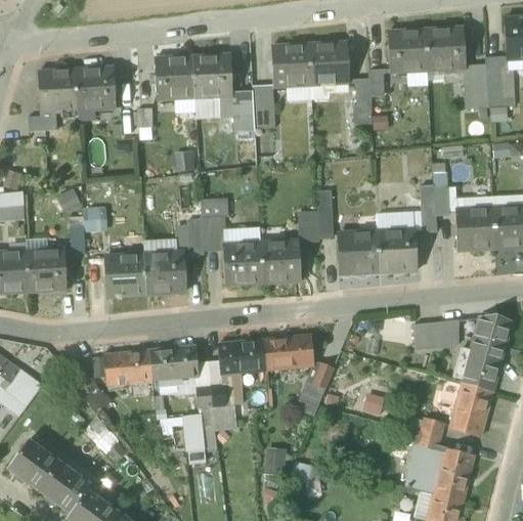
[(506,57),(522,55),(522,17),(504,18),(506,57)]
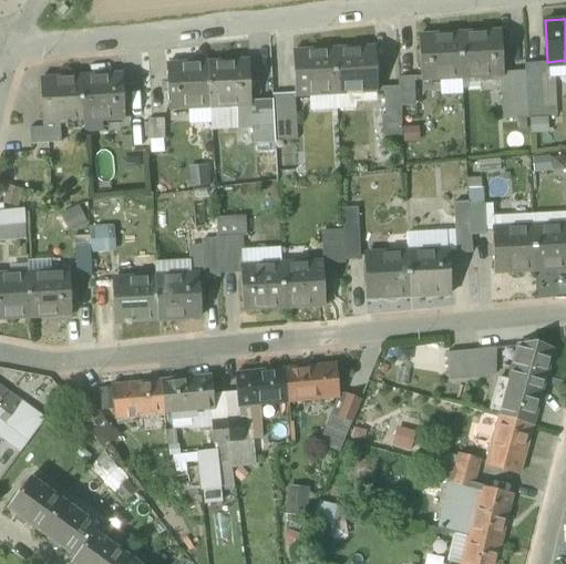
[(502,31),(461,33),(463,73),(504,71),(502,31)]
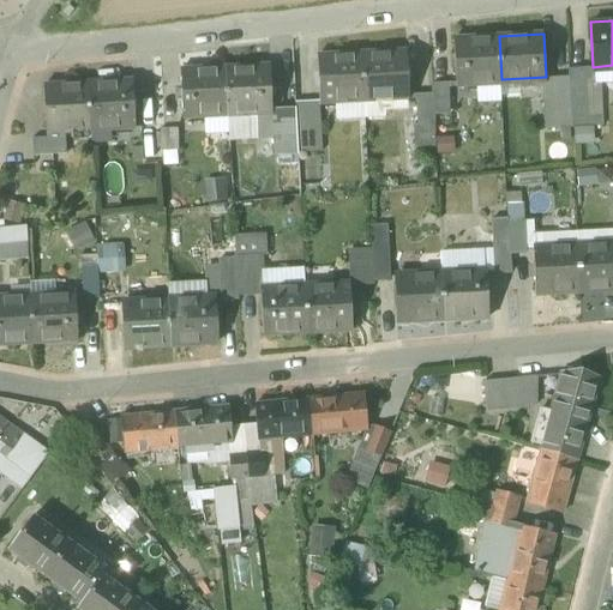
[(457,82),(502,79),(499,36),(455,38),(457,82)]
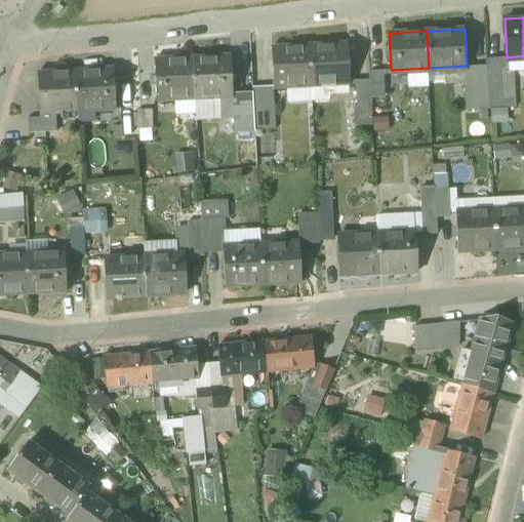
[(349,42),(311,44),(312,82),(351,81),(349,42)]
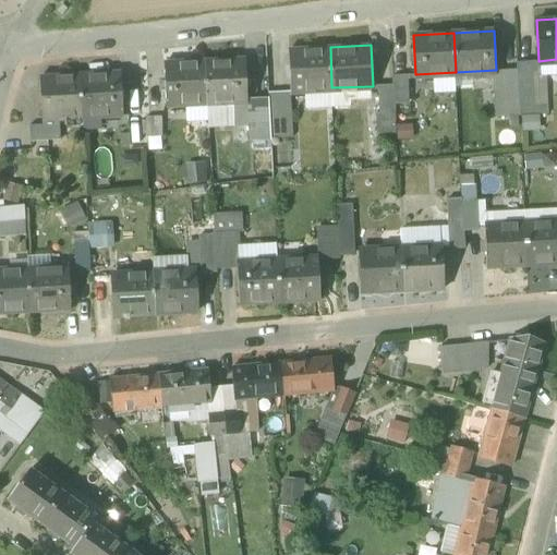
[(291,89),(331,87),(330,47),(289,48),(291,89)]
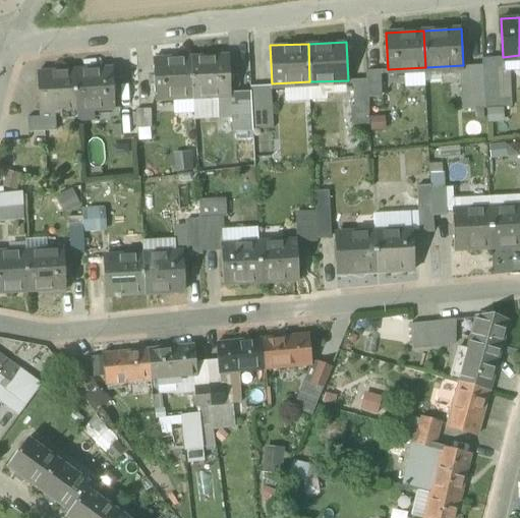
[(230,55),(192,56),(194,95),(231,93),(232,93),(232,92),(230,55)]
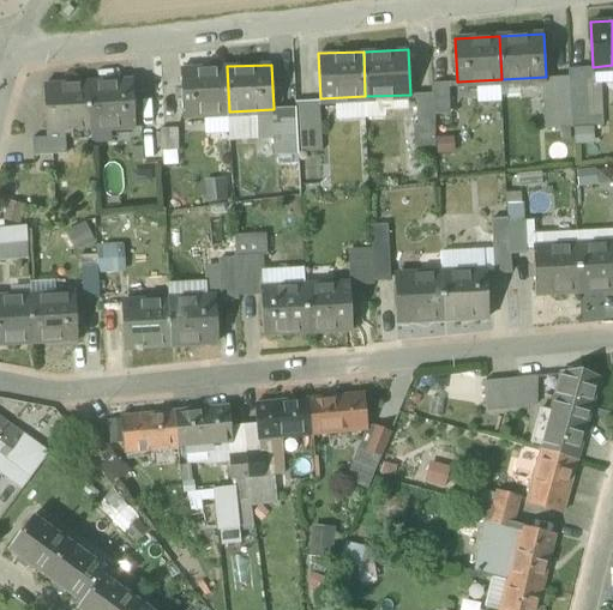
[(184,114),(229,112),(227,66),(182,68),(181,68),(184,114)]
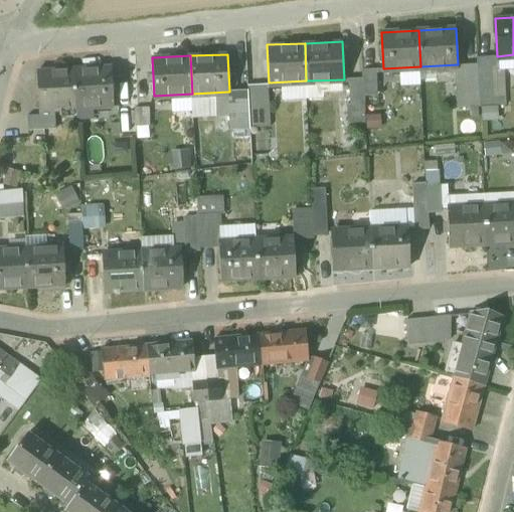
[(478,55),(478,62),(479,78),(492,78),(491,55),(478,55)]
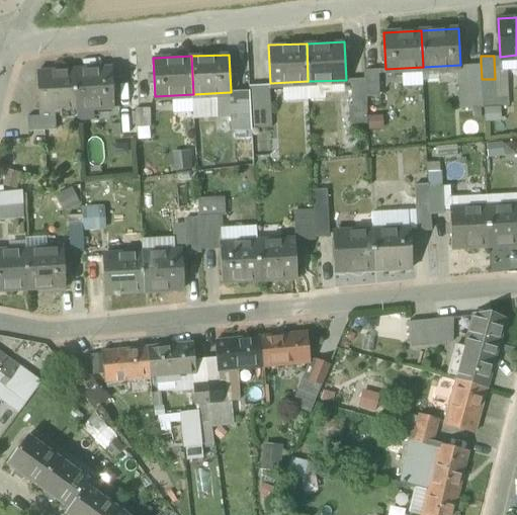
[(482,87),(482,79),(481,63),(467,64),(468,87),(482,87)]
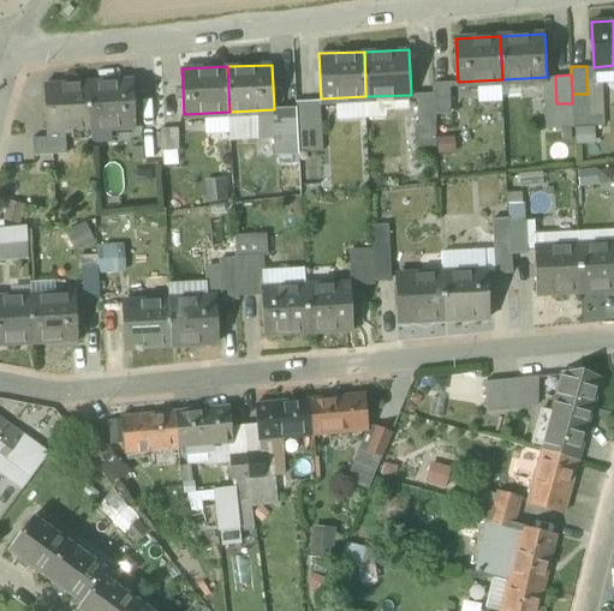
[(434,82),(434,91),(435,112),(452,111),(451,81),(434,82)]
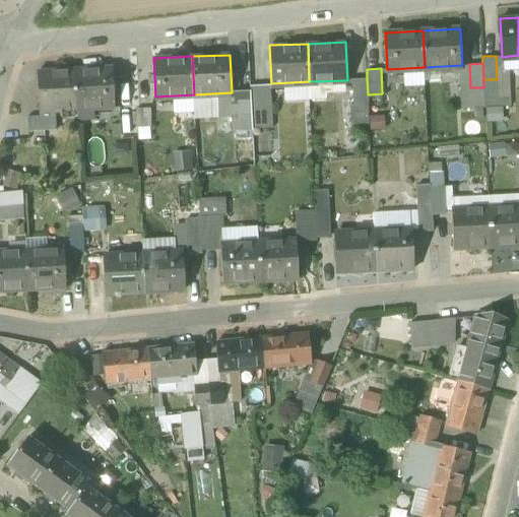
[(113,69),(76,70),(78,108),(115,106),(113,69)]
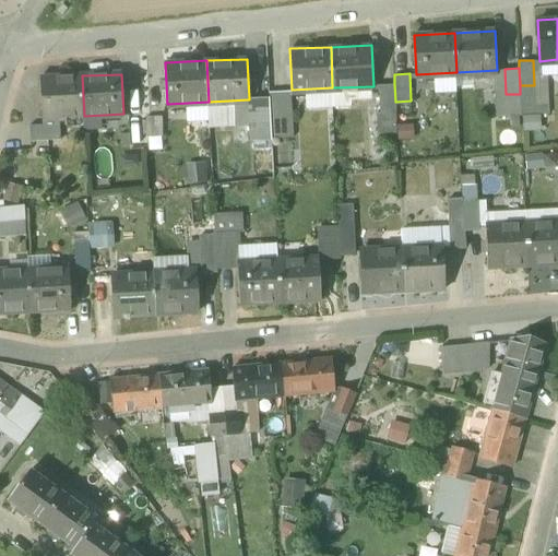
[(43,118),(84,116),(82,75),(40,78),(43,118)]
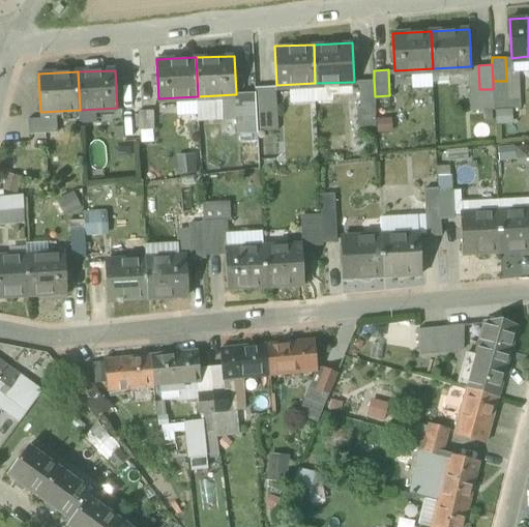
[(376,105),(375,96),(374,79),(360,80),(361,105),(376,105)]
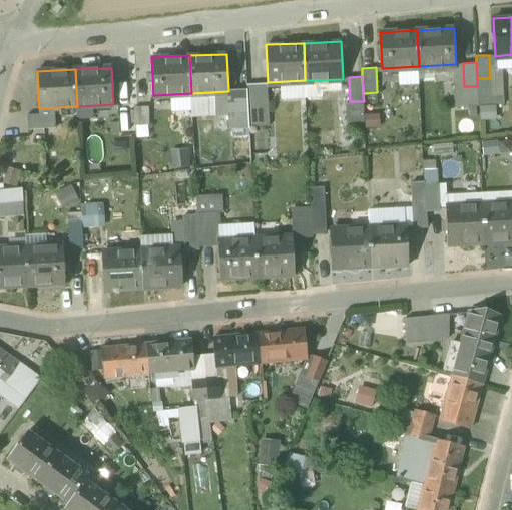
[(248,86),(248,90),(249,111),(266,111),(265,86),(248,86)]
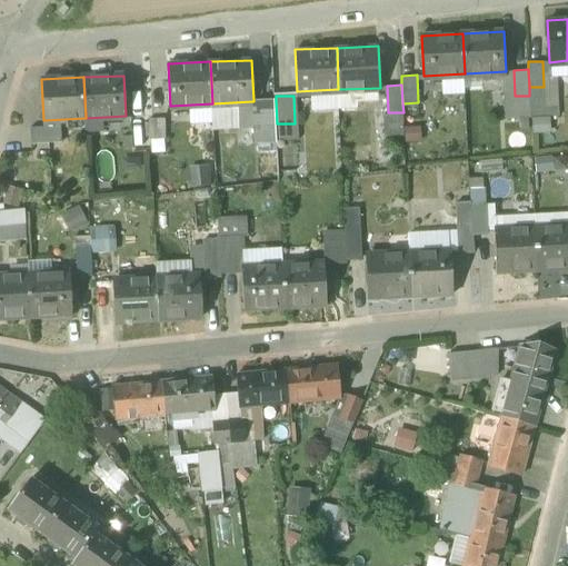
[(278,140),(277,123),(276,100),(253,100),(253,101),(252,101),(256,140),(278,140)]
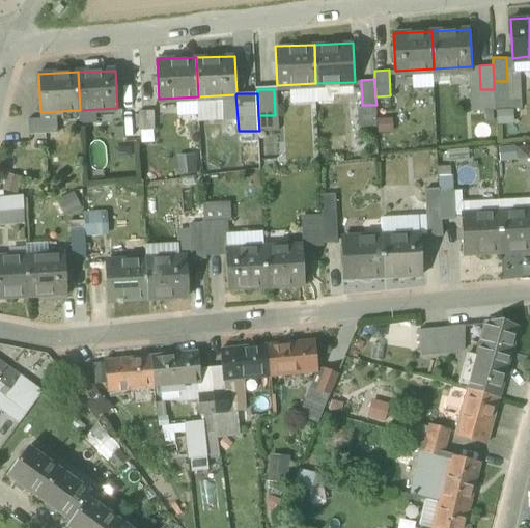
[(29,118),(30,134),(59,132),(58,116),(29,118)]
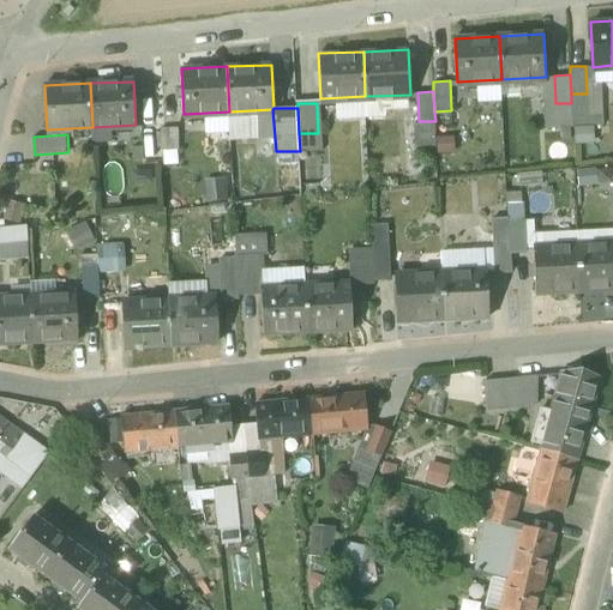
[(509,215),(509,219),(527,218),(526,200),(508,201),(509,215)]
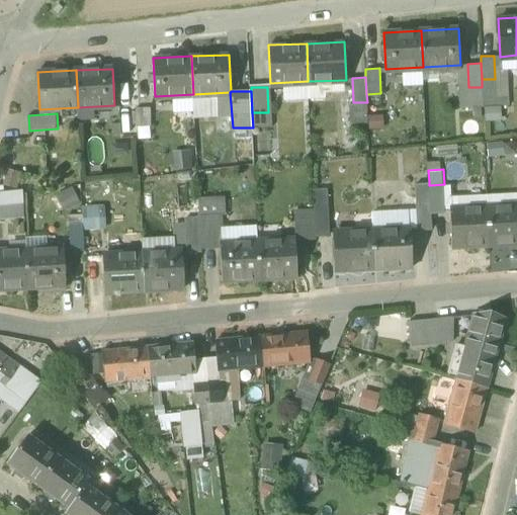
[(431,227),(430,209),(429,185),(429,181),(417,181),(418,201),(419,228),(431,227)]
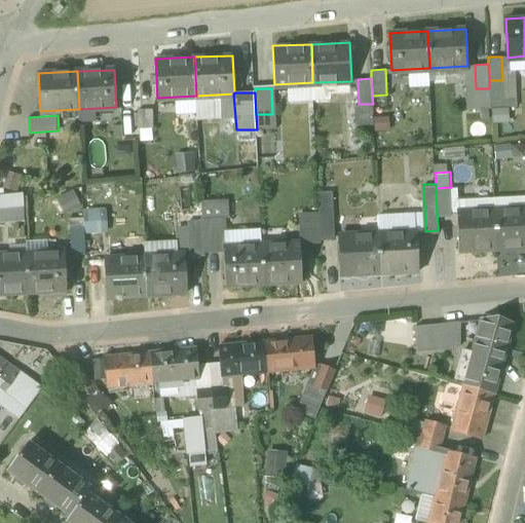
[(451,187),(436,188),(437,213),(452,212),(451,187)]
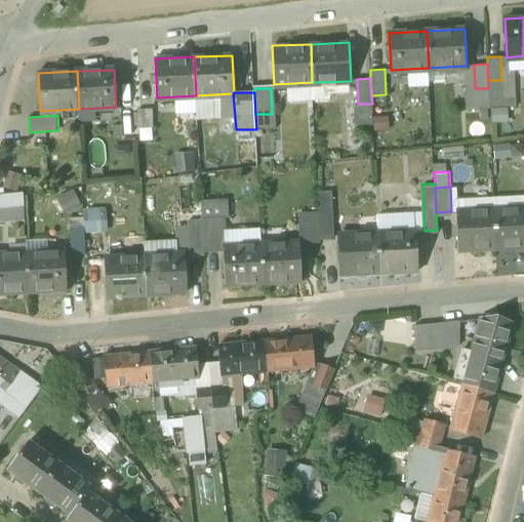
[(0,193),(0,221),(26,219),(25,191),(0,193)]
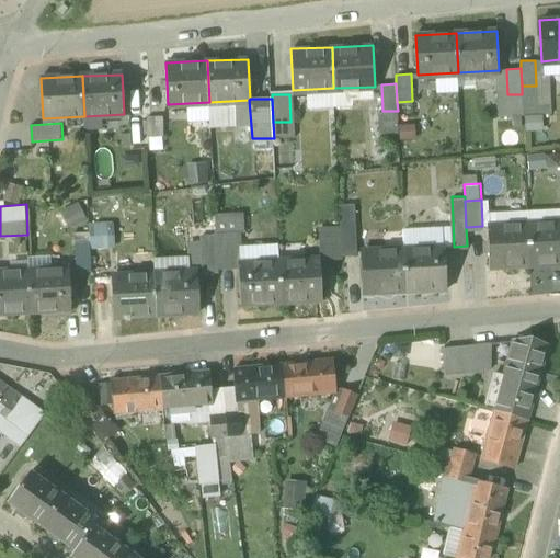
[(115,243),(113,219),(94,221),(95,246),(115,243)]
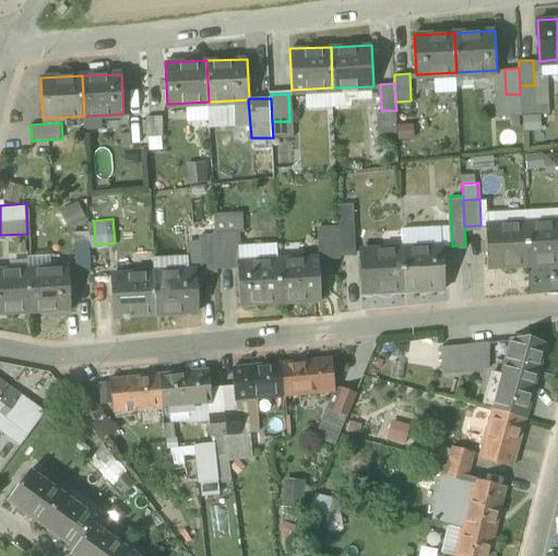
[(557,220),(526,223),(529,263),(557,261),(557,220)]
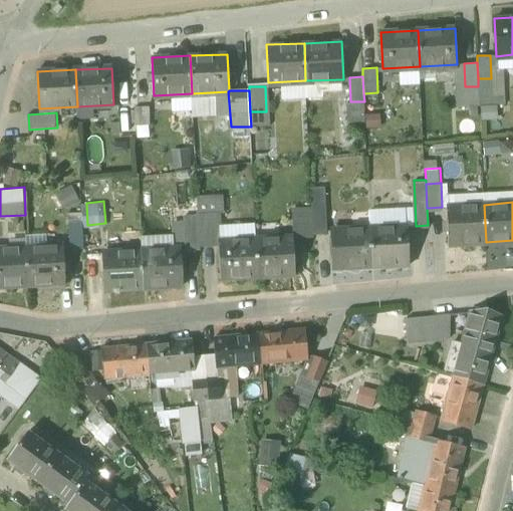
[(449,244),(486,242),(484,205),(447,206),(449,244)]
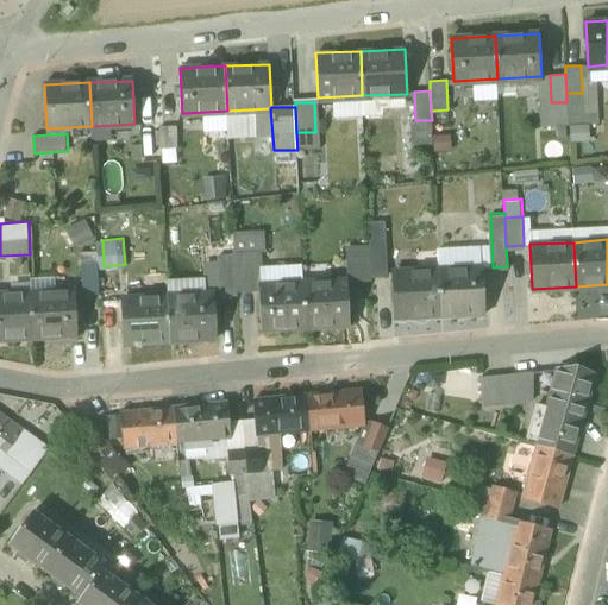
[(387,246),(370,247),(373,281),(389,279),(387,246)]
